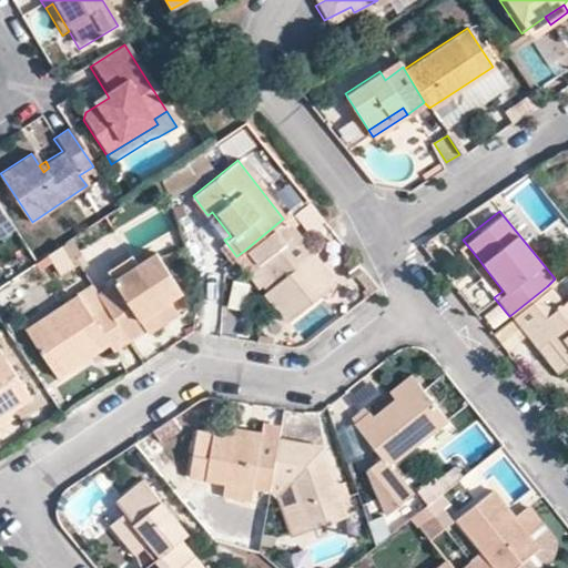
[(208,215),(203,221),(221,243),(224,240),(231,236),(212,212),(208,215)]
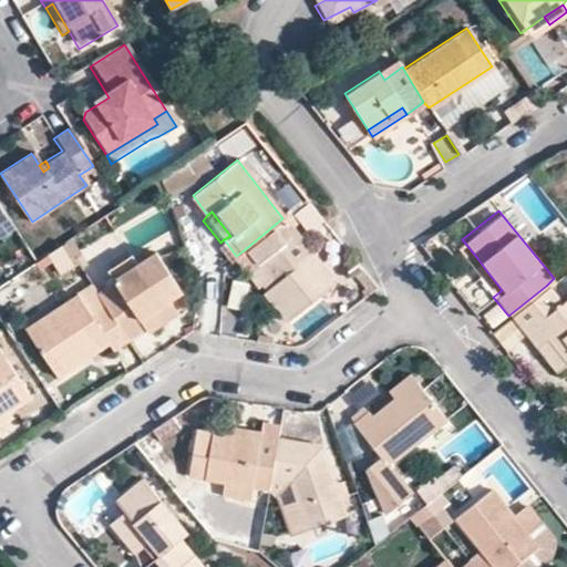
[(282,320),(318,294),(295,265),(309,253),(282,218),(244,250),(268,282),(261,287),(258,291),(282,320)]
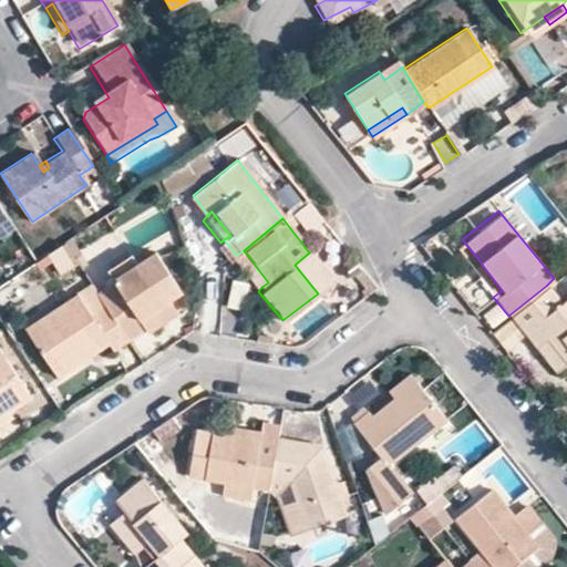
[(74,241),(50,253),(61,276),(85,264),(74,241)]
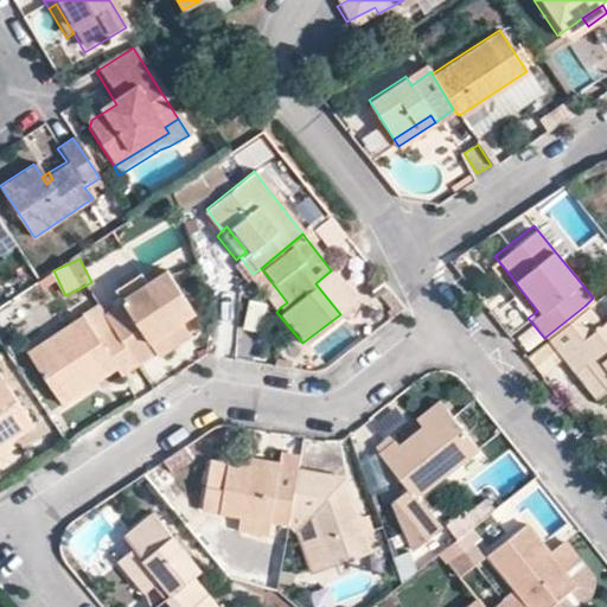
[(253,274),(250,276),(269,304),(275,301),(280,307),(287,302),(261,268),(253,274)]
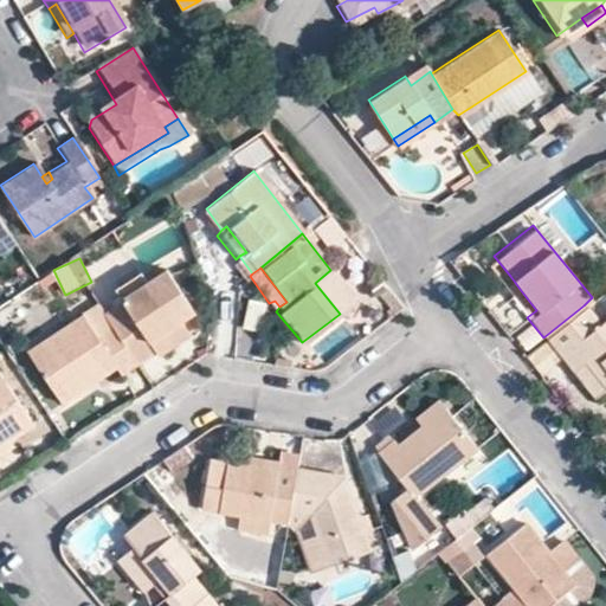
[(340,314),(354,301),(330,270),(315,283),(340,314)]
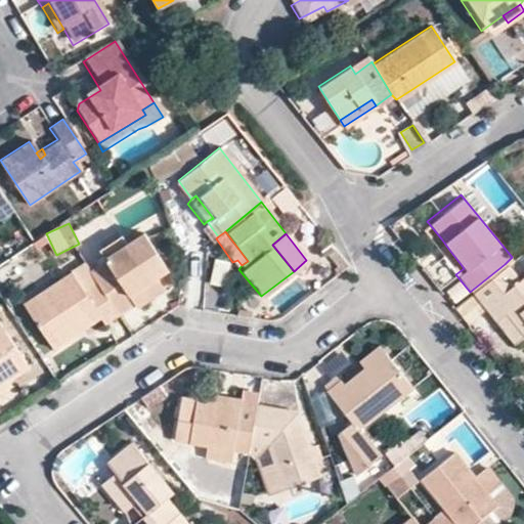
[(523,233),(509,246),(519,260),(523,256),(523,233)]
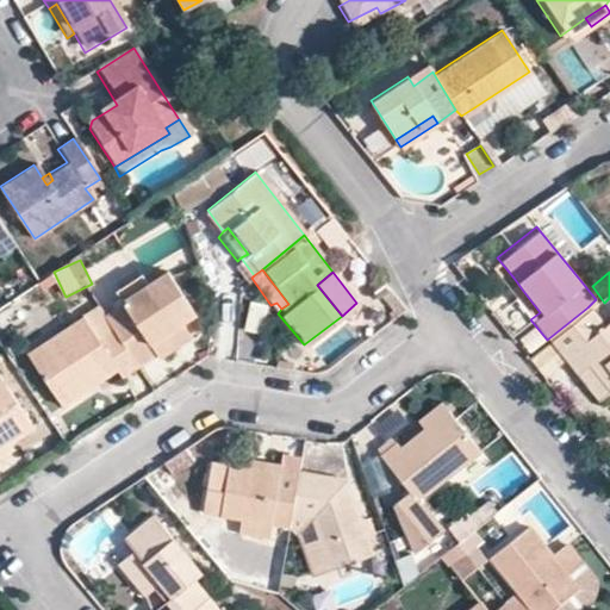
[(144,278),(118,296),(126,307),(111,318),(119,330),(143,366),(159,355),(153,346),(182,325),(198,315),(172,275),(151,290),(144,278)]
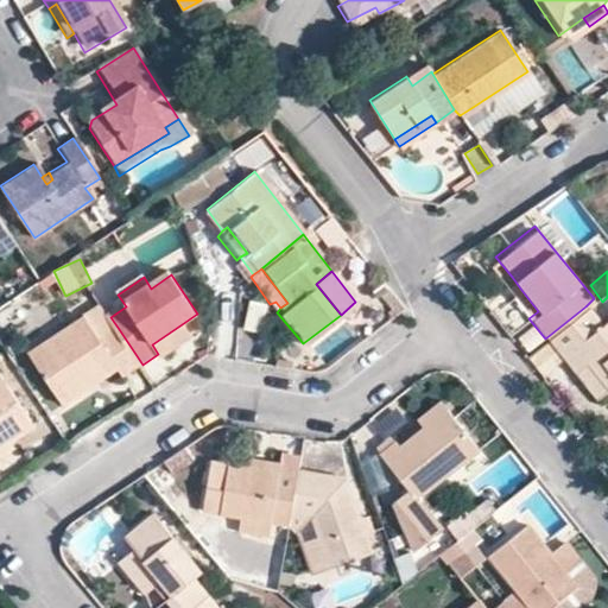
[(512,277),(504,285),(512,298),(521,290),(512,277)]
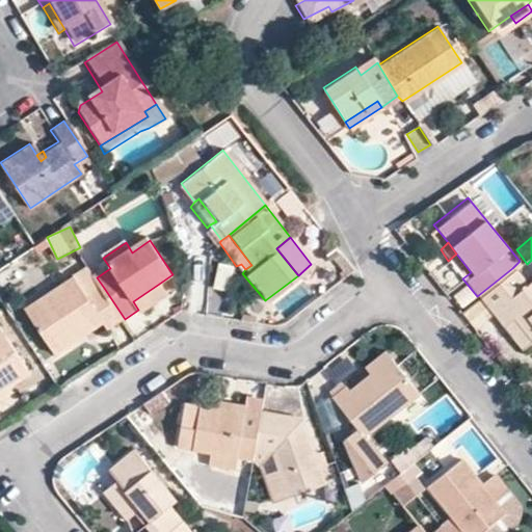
[(531,277),(525,284),(512,268),(477,296),(501,326),(512,317),(531,339),(531,338),(531,277)]
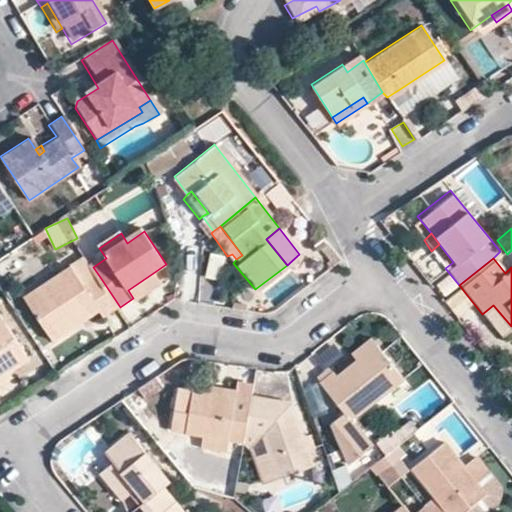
[(87,286),(74,267),(28,298),(58,341),(72,331),(68,325),(98,305),(101,311),(105,317),(120,307),(100,277),(87,286)]
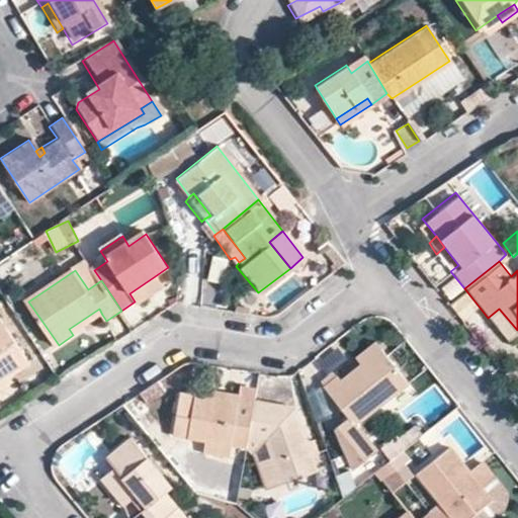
[(163,287),(155,276),(130,293),(135,301),(138,305),(163,287)]
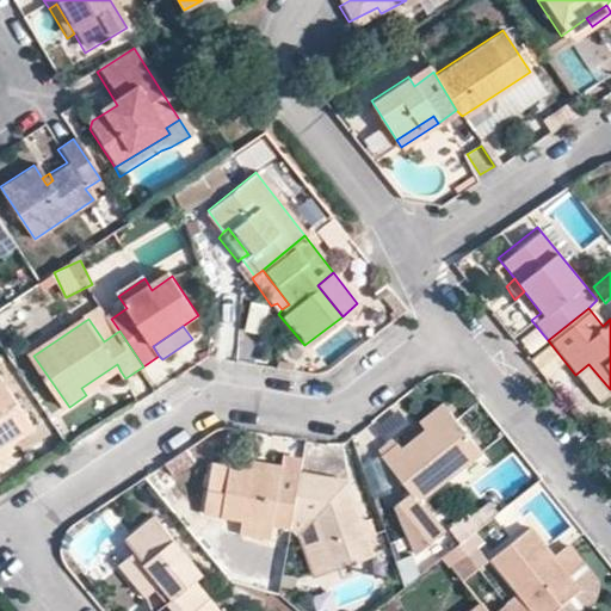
[(121,371),(117,364),(81,388),(86,395),(121,371)]
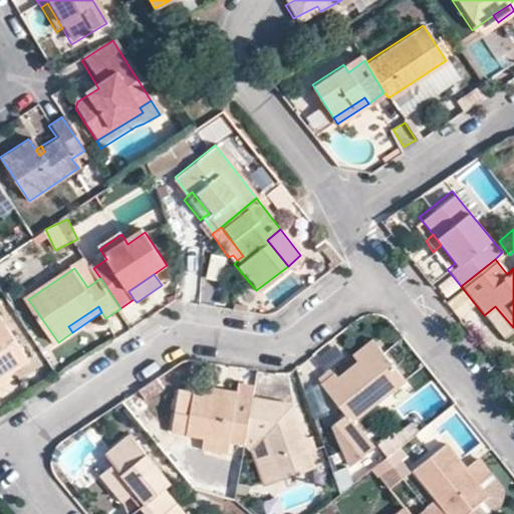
[(502,337),(513,327),(495,306),(484,315),(502,337)]
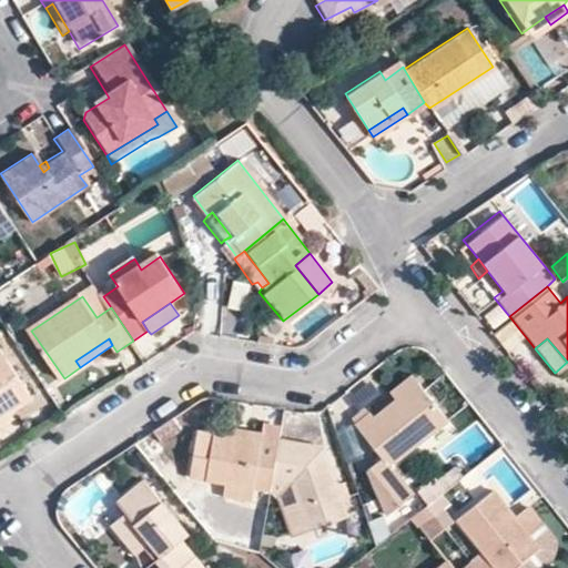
[(0,412),(10,406),(16,414),(36,399),(0,344),(0,412)]
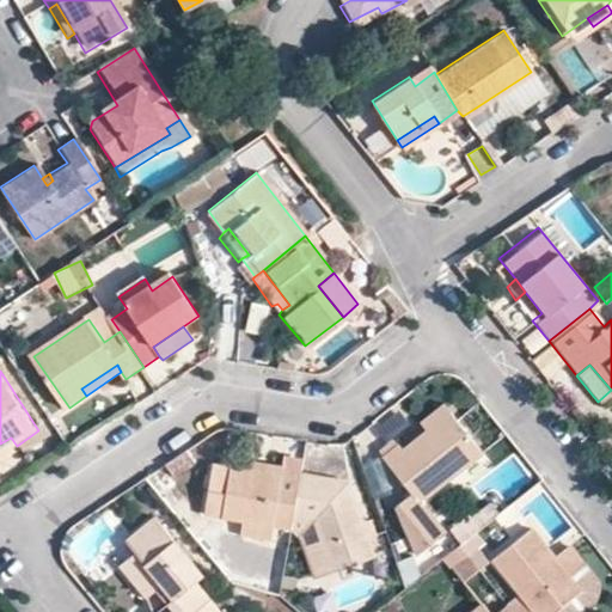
[(422,423),(429,432),(452,412),(446,405),(422,423)]
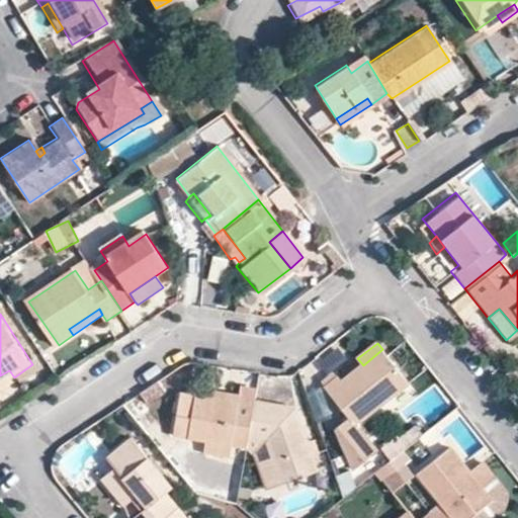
[(326,390),(355,426),(410,382),(382,349),(363,365),(342,381),(340,378),(326,390)]
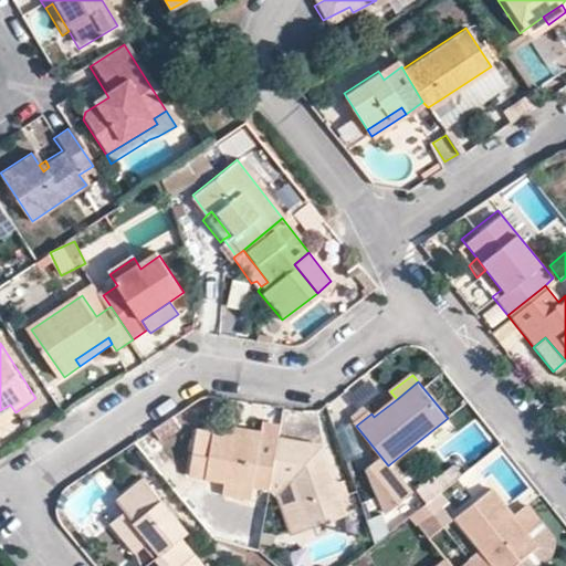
[(0,410),(0,426),(18,416),(16,412),(10,405),(0,410)]
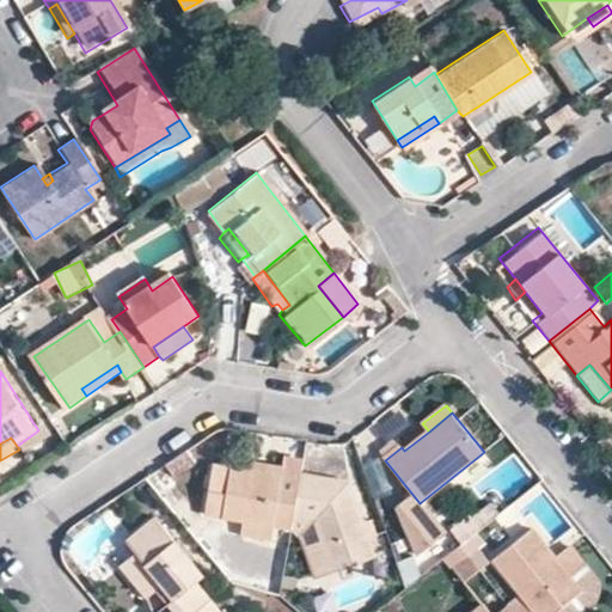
[(250,461),(250,469),(277,473),(279,466),(250,461)]
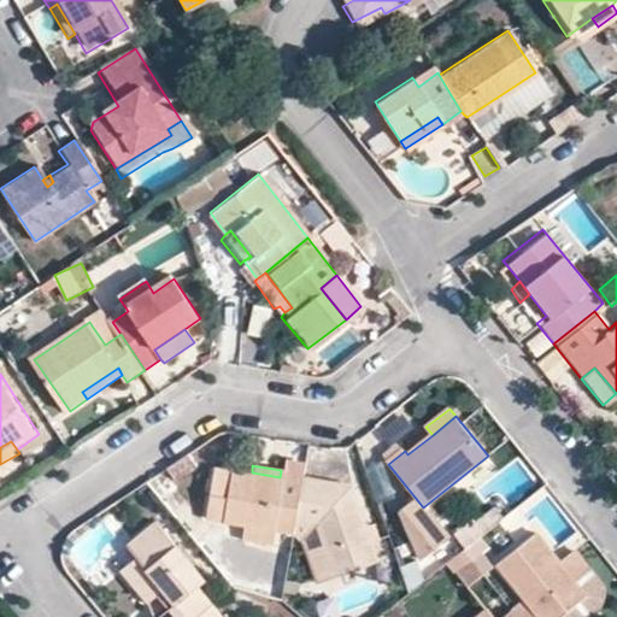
[(281,470),(280,477),(252,472),(230,469),(222,518),(241,522),(269,528),(291,532),(292,523),(299,477),(299,474),(281,470)]
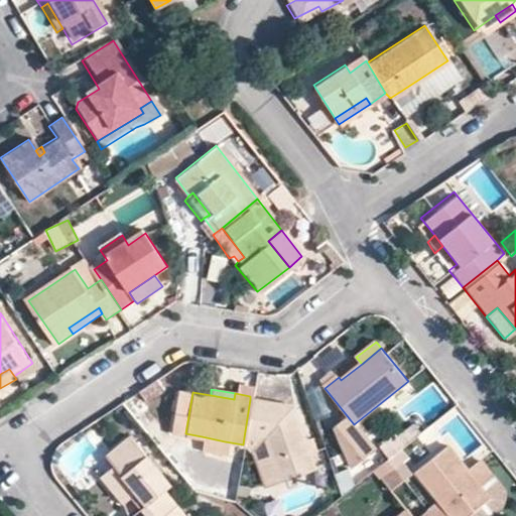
[(244,437),(260,440),(275,481),(312,468),(289,406),(250,399),(244,437)]
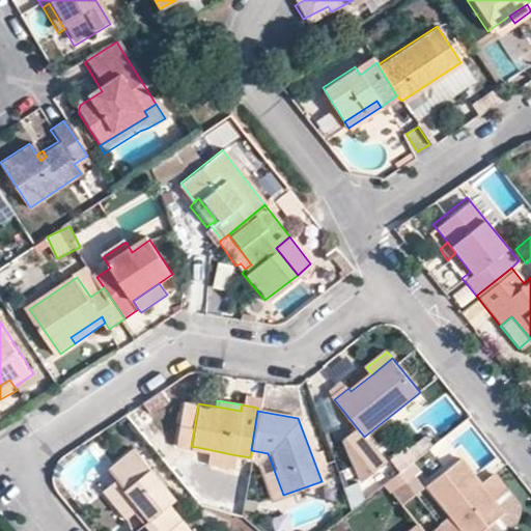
[(123,515),(131,508),(138,503),(148,516),(141,522),(129,530),(164,530),(179,519),(167,504),(174,497),(132,446),(108,467),(116,477),(123,485),(109,497),(123,515)]
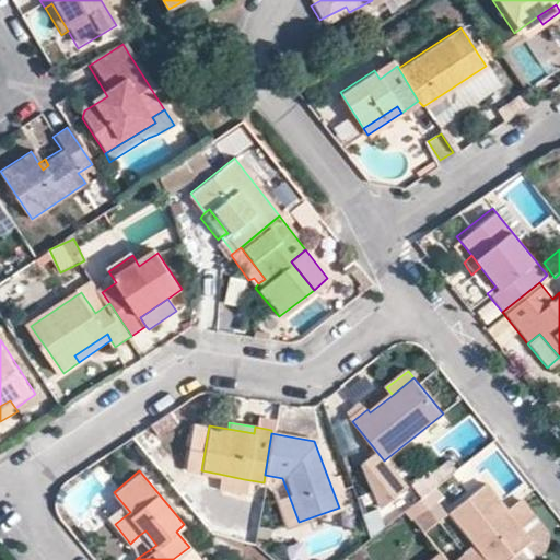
[(219,474),(217,487),(242,491),(244,479),(219,474)]
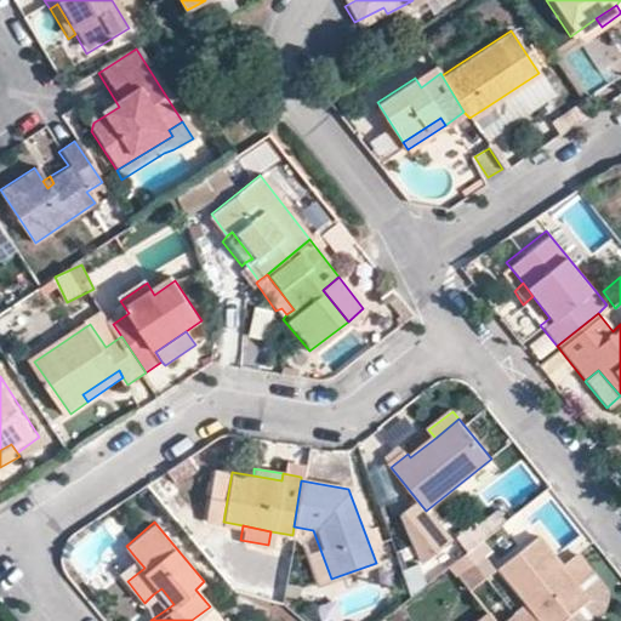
[(497,564),(528,602),(533,609),(519,619),(520,620),(562,620),(560,617),(569,610),(585,597),(558,562),(554,558),(535,534),(497,564)]
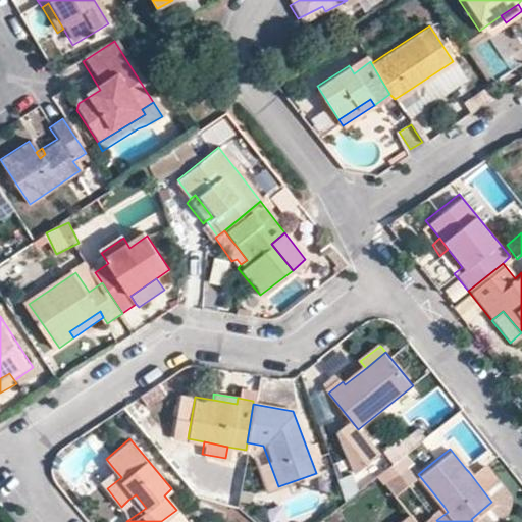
[(413,476),(397,457),(389,463),(405,482),(413,476)]
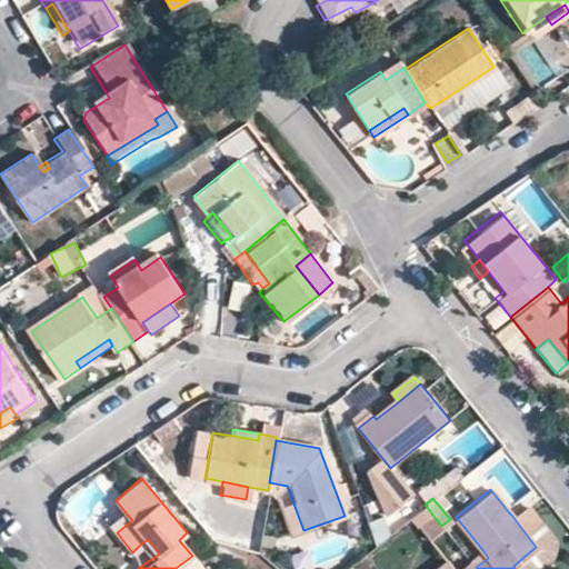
[(518,509),(511,515),(536,547),(543,541),(518,509)]
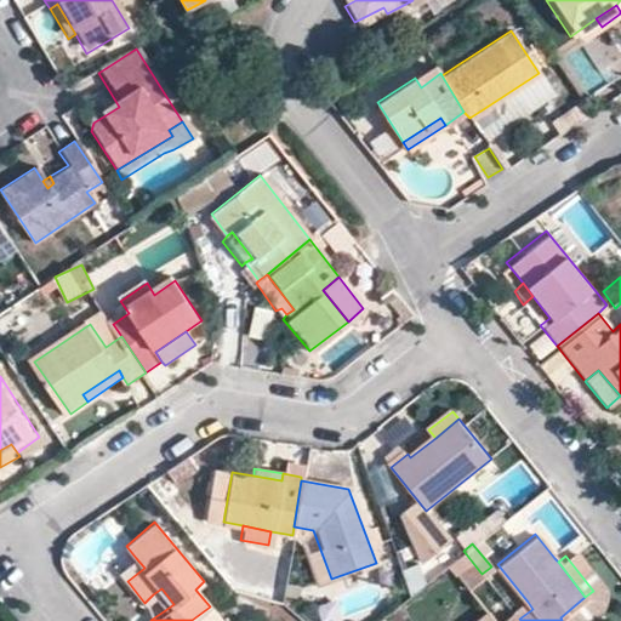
[(144,568),(136,558),(119,571),(127,581),(144,568)]
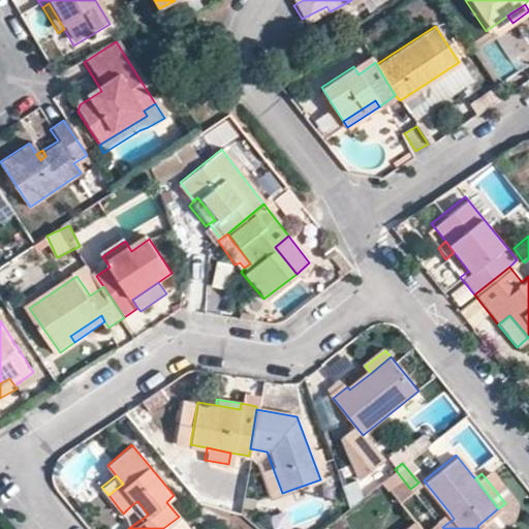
[(141,520),(148,515),(137,501),(130,506),(141,520)]
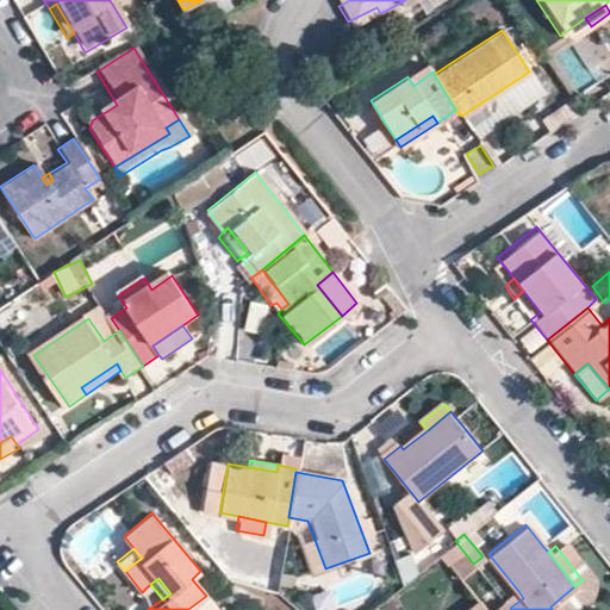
[(589,592),(586,585),(583,580),(574,586),(559,599),(566,608),(561,609),(572,609),(586,599),(589,592)]
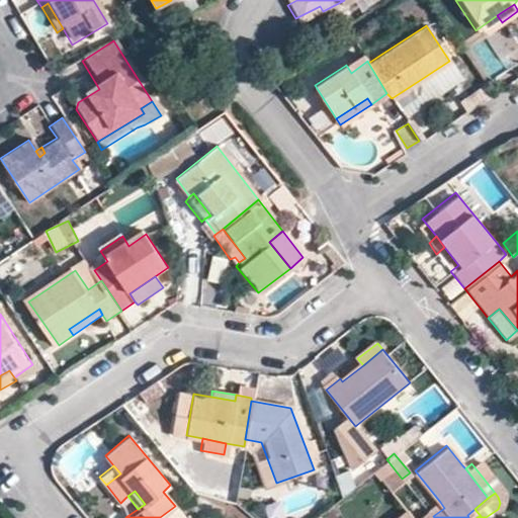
[(429,512),(433,516),(444,508),(440,502),(429,512)]
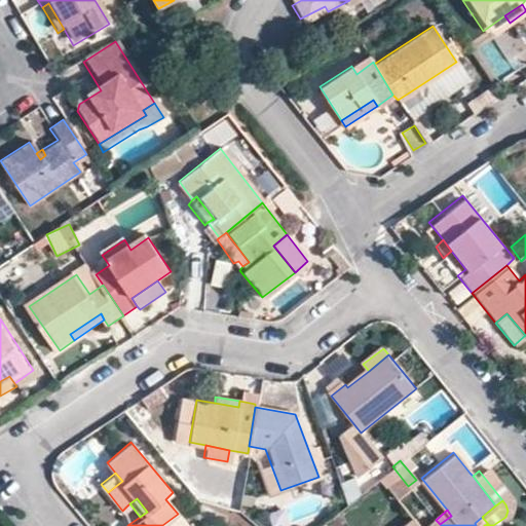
[(186,525),(178,514),(162,525),(186,525)]
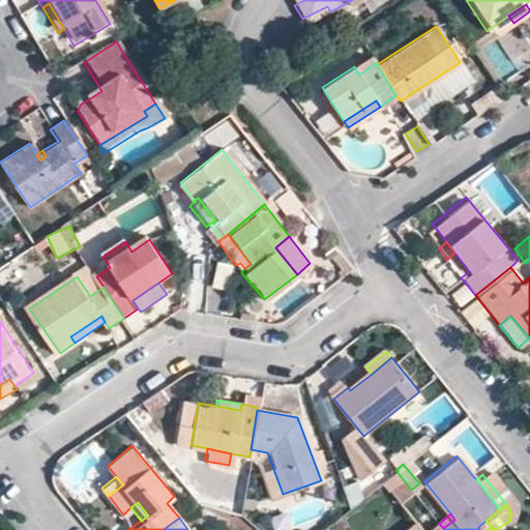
[(444,529),(443,528),(439,524),(431,529),(423,529),(416,521),(403,529),(444,529)]
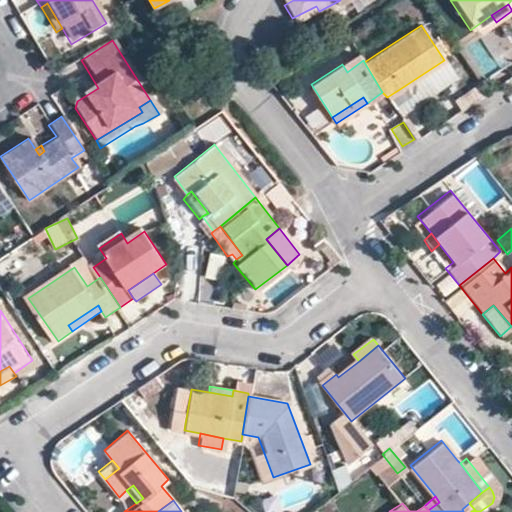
[(462,509),(463,511),(471,511),(475,510),(469,503),(462,509)]
